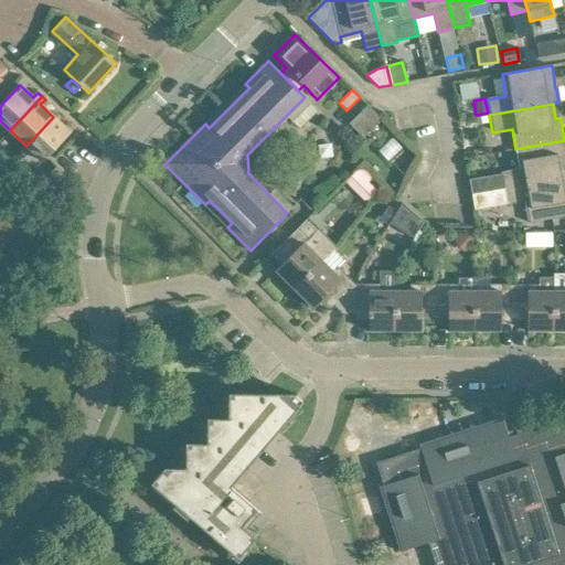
[(354,129),(363,138),(382,119),(368,105),(349,124),(354,129)]
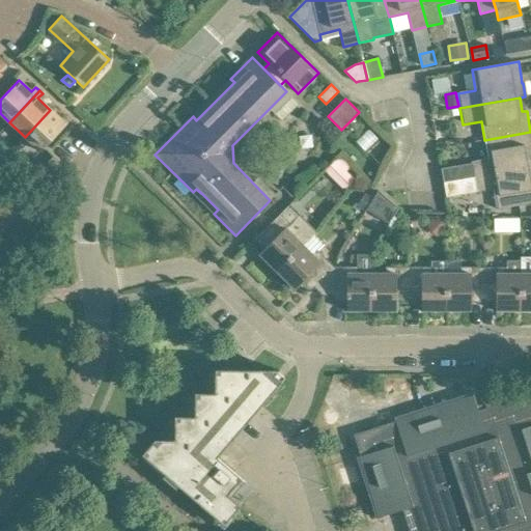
[(66,124),(50,110),(25,137),(40,151),(66,124)]
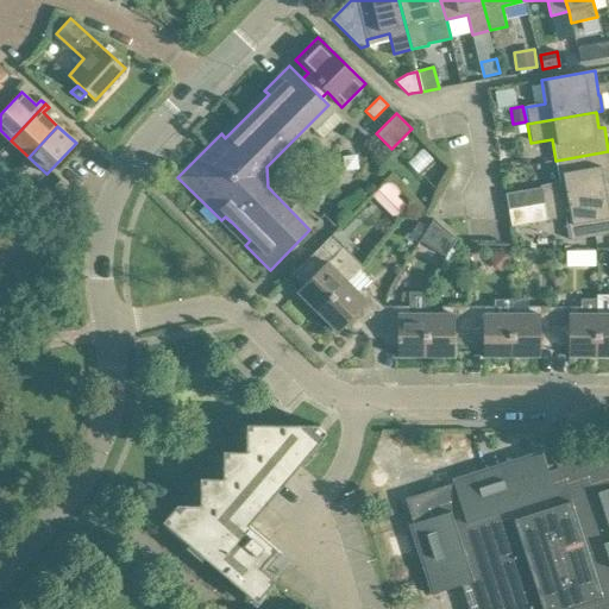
[(559,181),(538,184),(539,188),(541,203),(608,192),(608,186),(607,176),(608,175),(608,155),(608,151),(556,161),(559,181)]
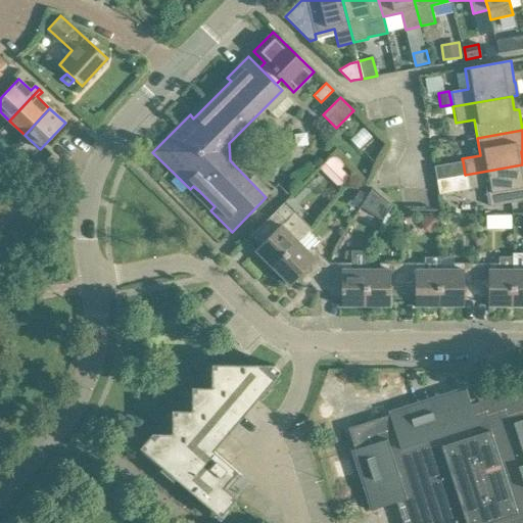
[(349,173),(330,154),(319,167),(338,185),(349,173)]
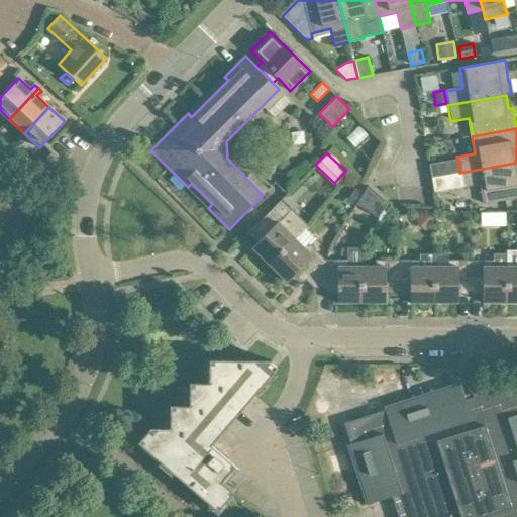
[(59,160),(52,153),(45,160),(54,166),(59,160)]
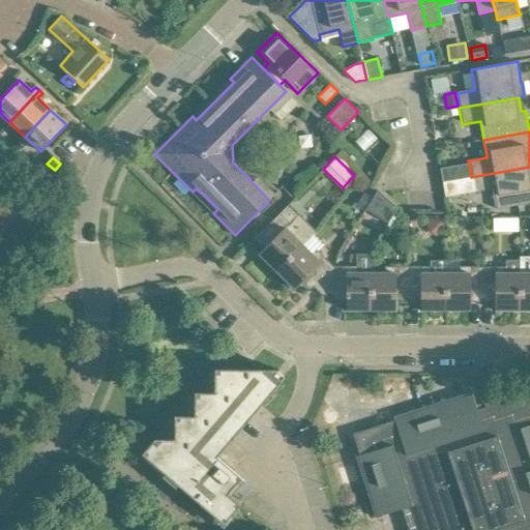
[(443,181),(443,182),(445,197),(474,192),(492,188),(496,209),(522,205),(529,203),(529,167),(471,177),(443,181)]
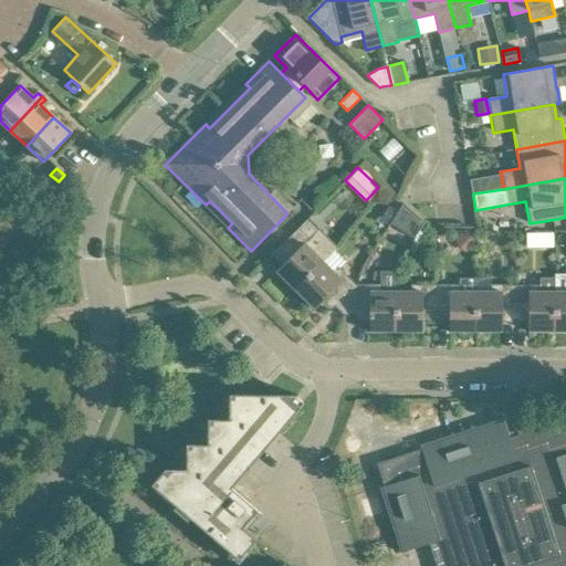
[(397,212),(389,226),(413,239),(423,223),(402,203),(397,212)]
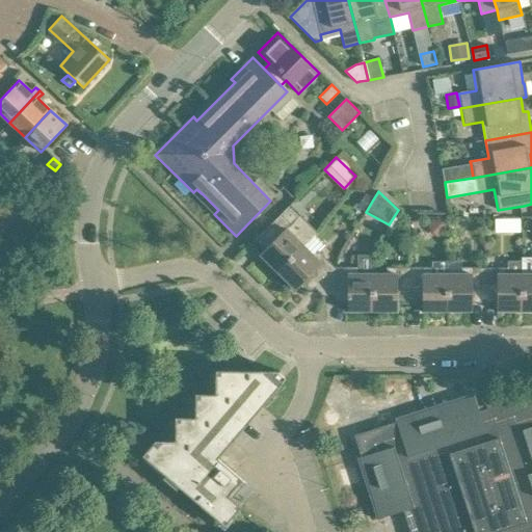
[(357,207),(366,212),(373,200),(365,194),(357,207)]
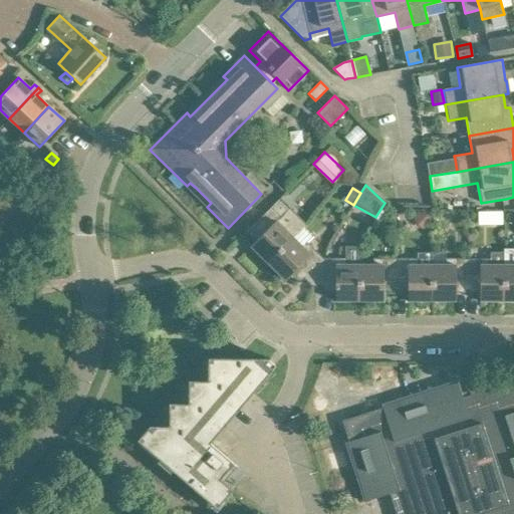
[(268,263),(293,237),(305,225),(280,199),(252,227),(261,236),(251,246),(268,263)]
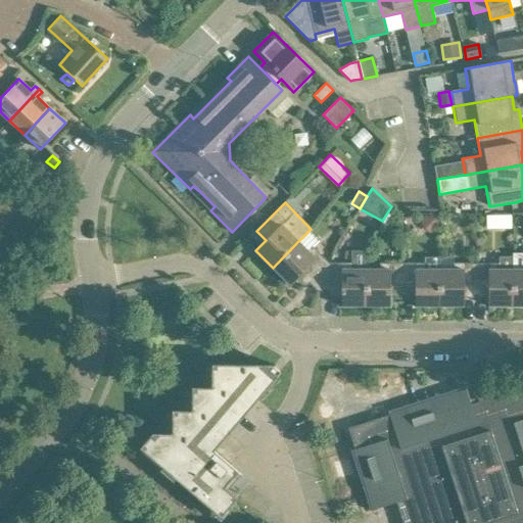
[(420,223),(430,233),(438,224),(428,214),(420,223)]
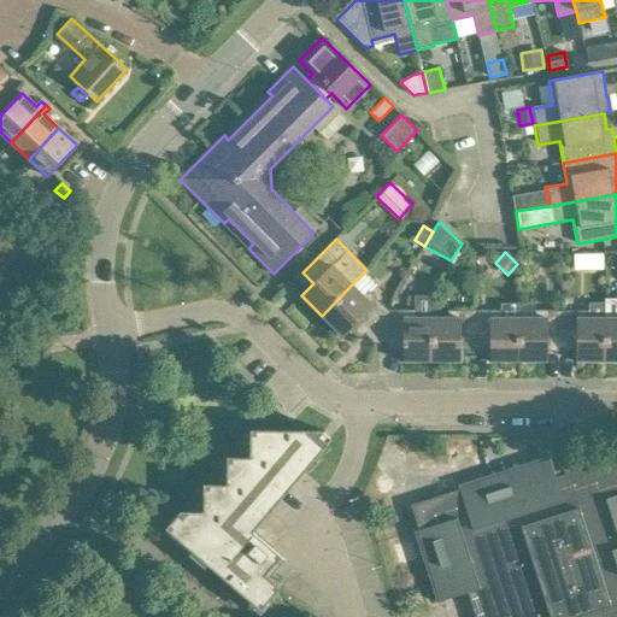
[(603,254),(588,254),(588,270),(603,270),(603,254)]
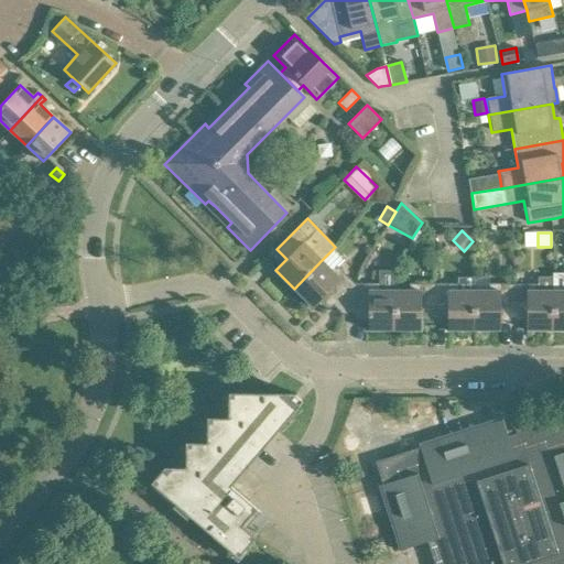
[(322,260),(294,289),(313,307),(324,296),(342,314),(355,283),(337,267),(333,271),(322,260)]
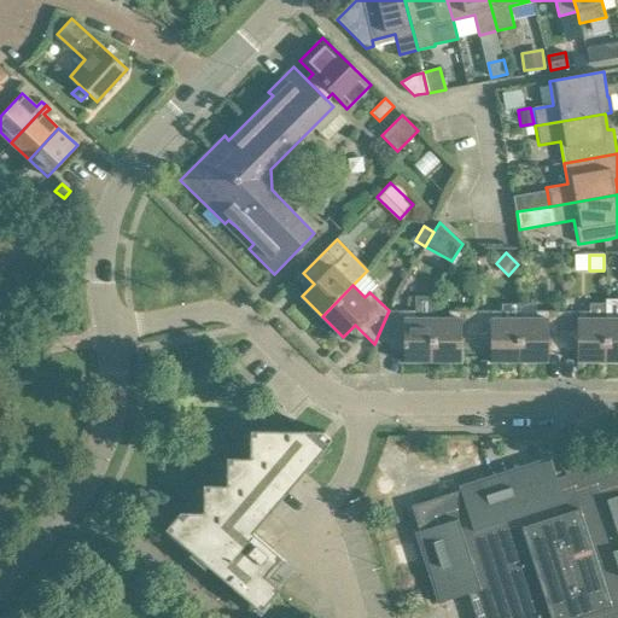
[(606,303),(606,319),(606,362),(617,361),(617,299),(606,299),(606,303)]
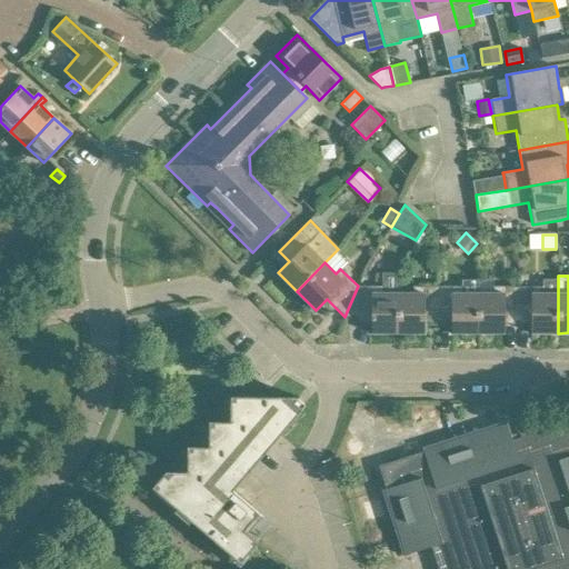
[(358,286),(345,317),(371,317),(371,333),(398,333),(398,293),(383,293),(383,286),(358,286)]
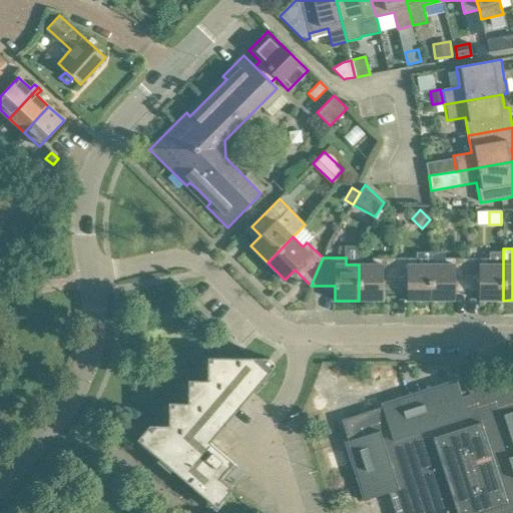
[(359,265),(359,301),(383,301),(383,286),(395,286),(395,258),(373,258),(373,265),(359,265)]
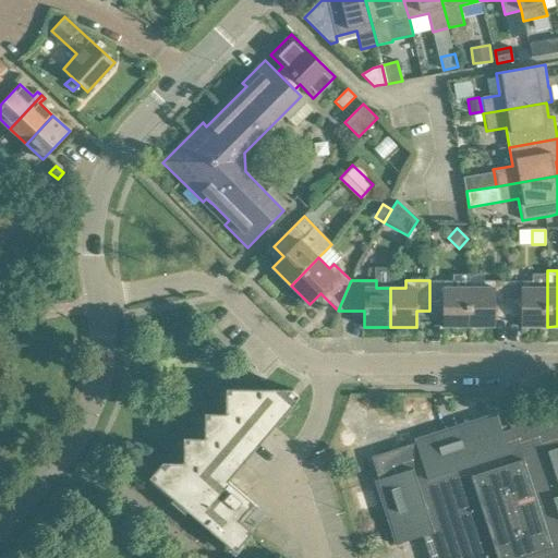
[(452,280),(429,280),(429,311),(443,311),(443,327),(469,327),(469,288),(452,288),(452,280)]
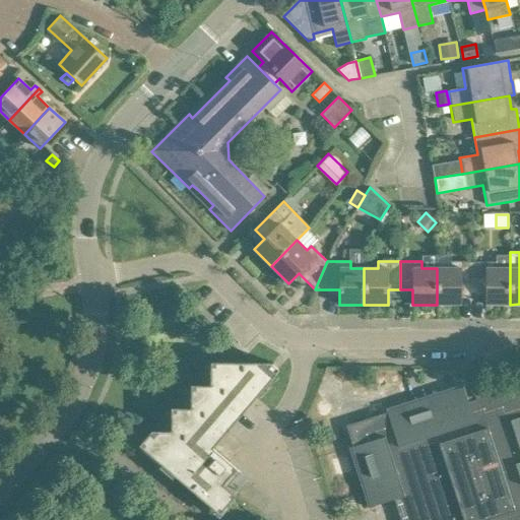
[(451,268),(437,268),(437,305),(461,305),(461,289),(473,289),(473,262),(451,261),(451,268)]
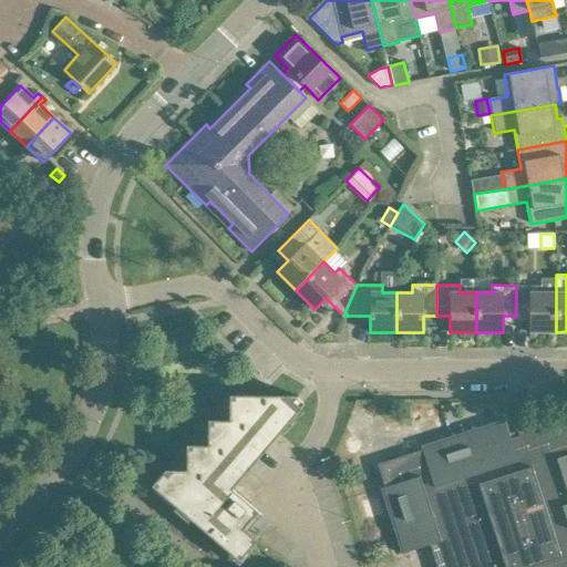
[(542,286),(516,286),(516,316),(529,316),(529,332),(556,332),(556,292),(555,292),(540,292),(542,286)]
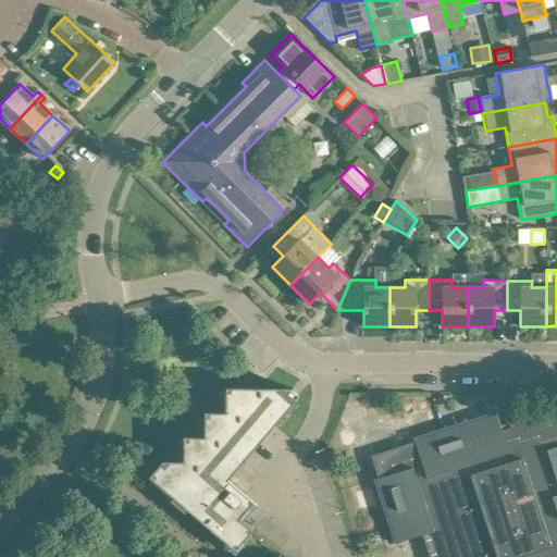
[(184,437),(183,461),(162,461),(149,478),(235,551),(252,531),(238,519),(250,505),(255,508),(257,506),(227,480),(296,400),(288,394),(293,388),(225,387),(225,412),(205,412),(205,437),(184,437)]
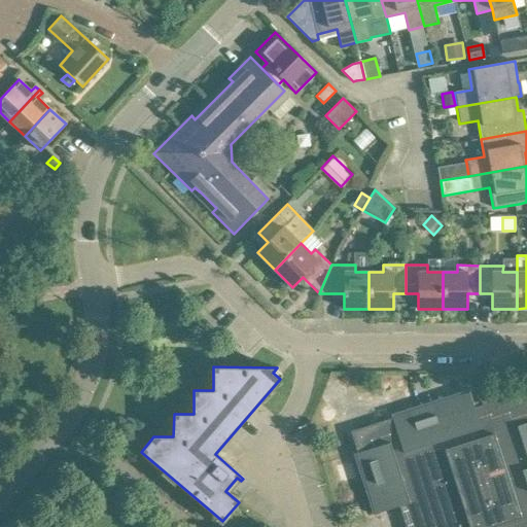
[(526,526),(526,395),(521,398),(520,394),(521,394),(521,392),(502,398),(501,394),(502,394),(502,393),(482,399),(483,406),(475,409),(469,389),(391,415),(392,418),(351,431),(357,453),(354,454),(374,515),(408,503),(416,526),(413,526),(526,526)]
